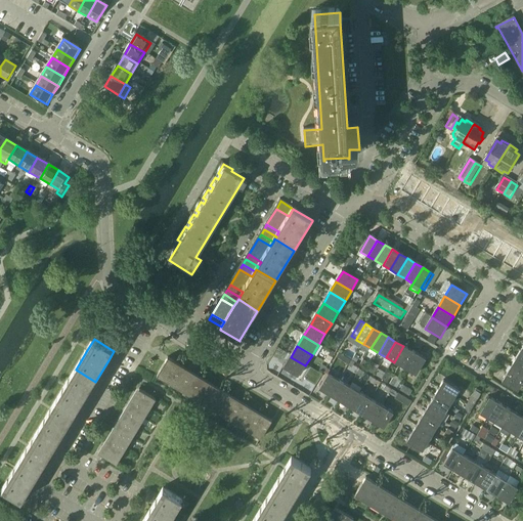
[(410,351),(403,346),(394,362),(401,366),(410,351)]
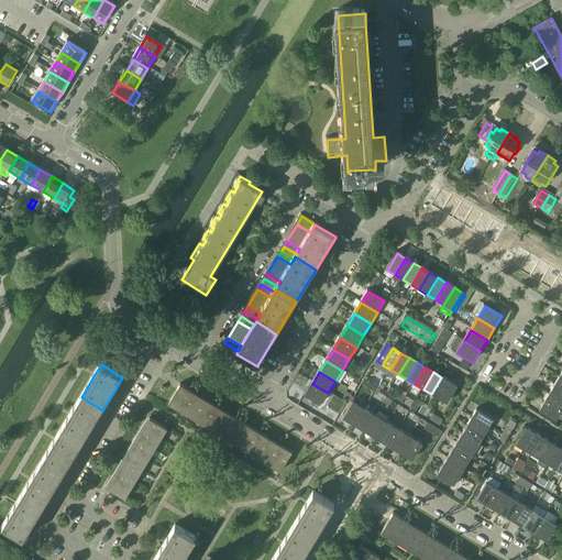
[(450,382),(441,377),(431,394),(439,399),(450,382)]
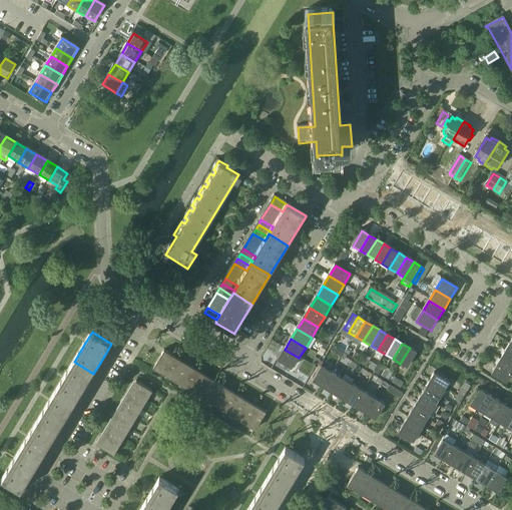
[(417,353),(410,348),(400,364),(408,369),(417,353)]
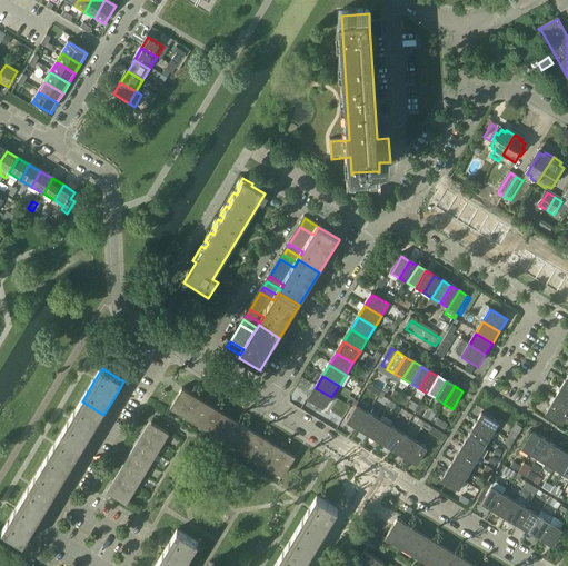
[(369,391),(379,398),(381,394),(371,387),(369,391)]
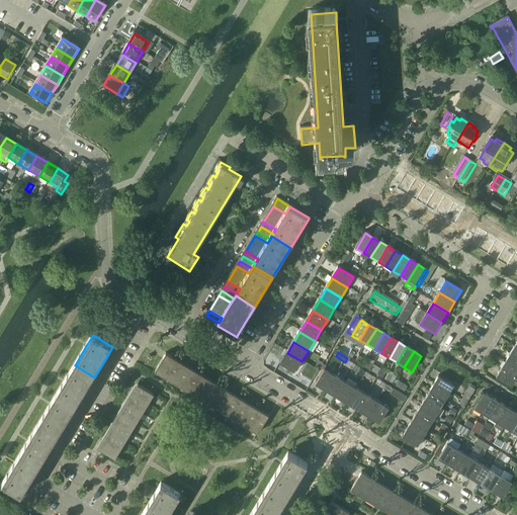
[(287,353),(280,364),(288,368),(295,372),(302,361),(287,353)]
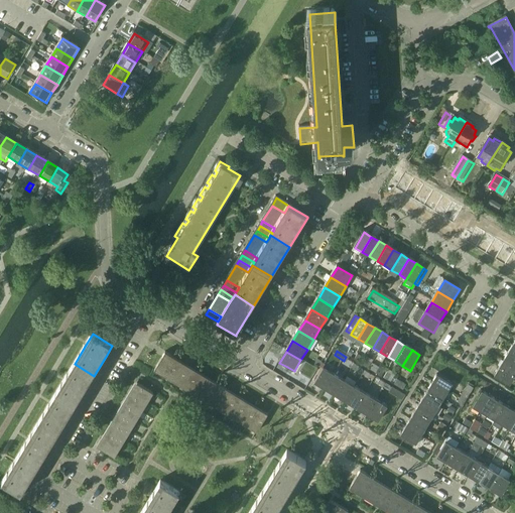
[(267,417),(209,382),(170,360),(171,357),(165,354),(155,372),(257,433),(267,417)]
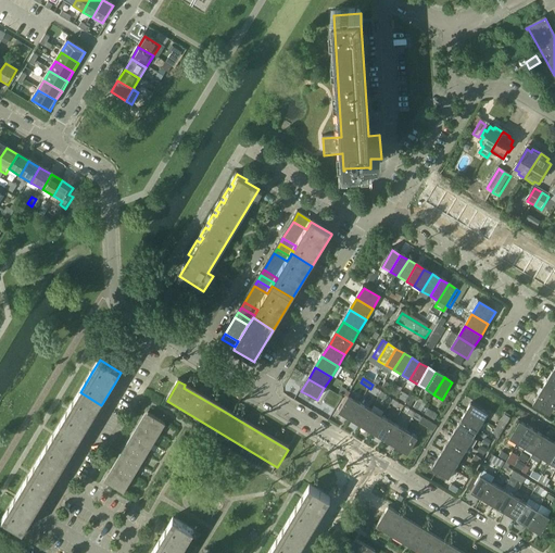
[(554,385),(549,381),(543,389),(554,396),(554,385)]
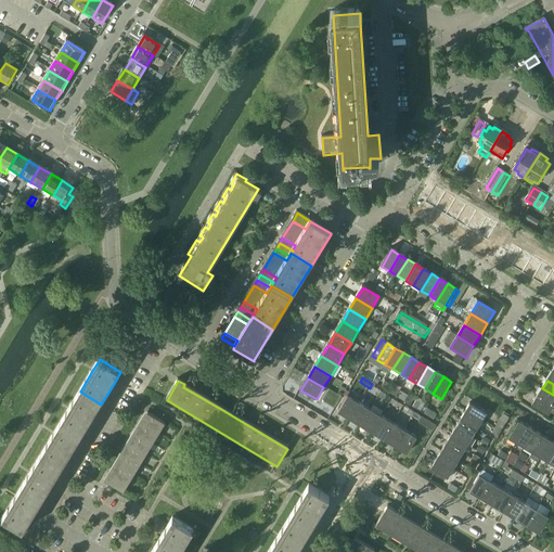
[(397,399),(400,393),(394,388),(390,395),(397,399)]
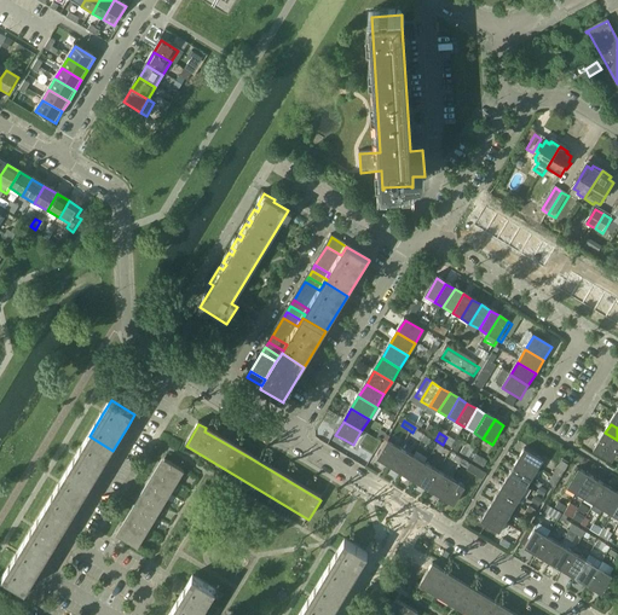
[(617,440),(605,433),(600,442),(617,452),(617,440)]
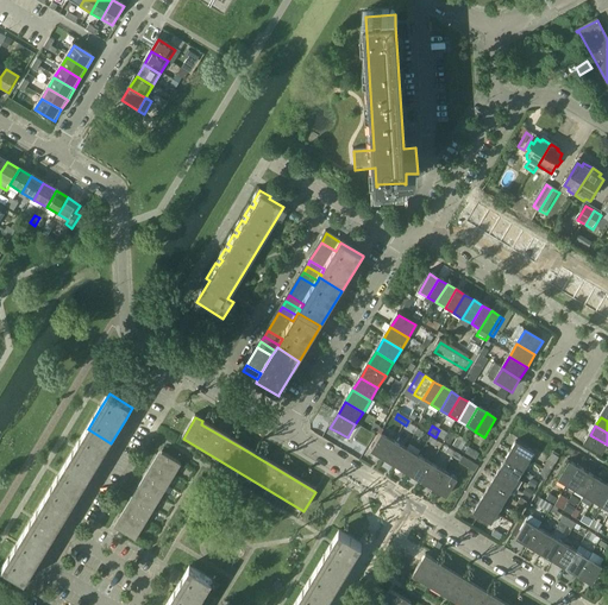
[(88,429),(75,449),(67,465),(89,478),(111,443),(88,429)]
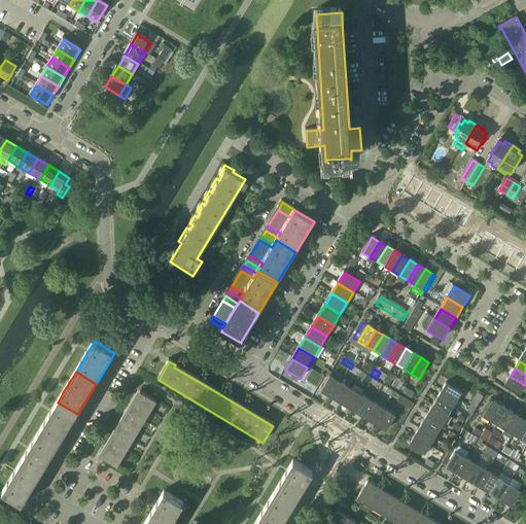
[(293,375),(290,380),(297,384),(301,379),(293,375)]
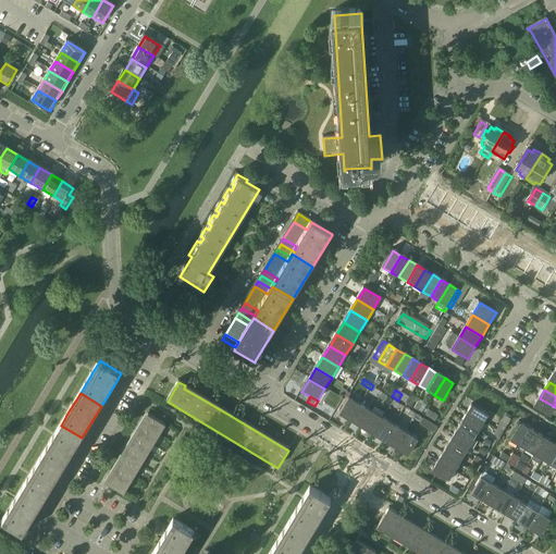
[(349,398),(340,415),(351,421),(361,406),(349,398)]
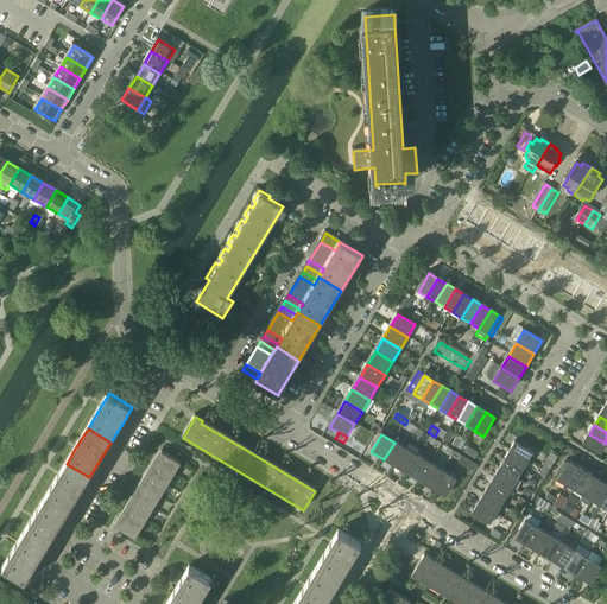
[(589,434),(583,444),(601,455),(606,447),(606,444),(589,434)]
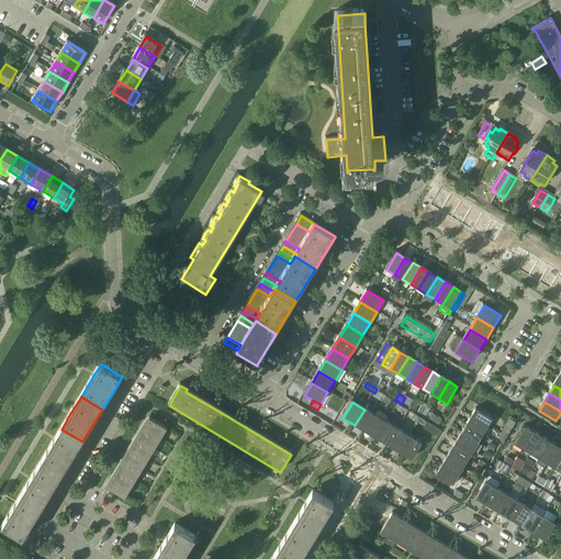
[(423,416),(426,418),(432,410),(424,404),(418,414),(423,416)]
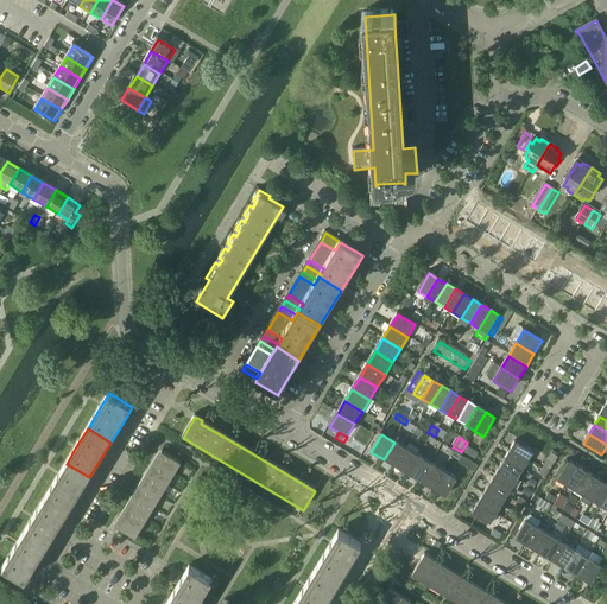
[(394,443),(384,459),(397,468),(406,450),(394,443)]
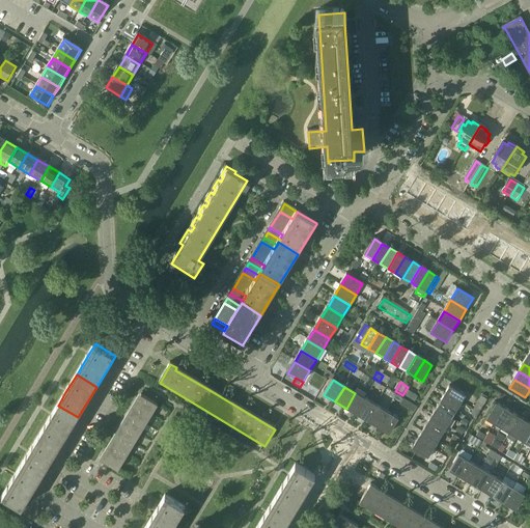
[(450,387),(445,395),(462,405),(466,396),(450,387)]
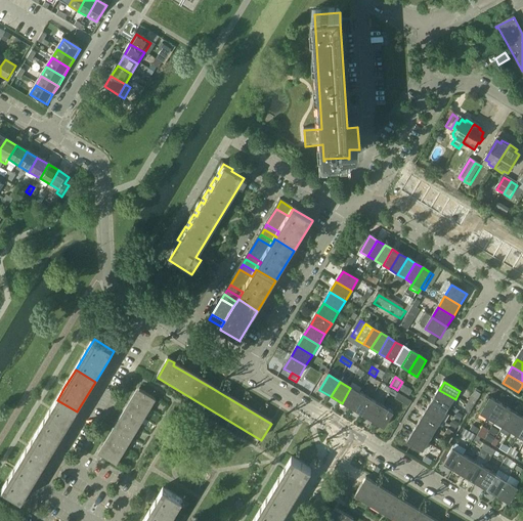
[(404,387),(400,392),(410,398),(413,392),(404,387)]
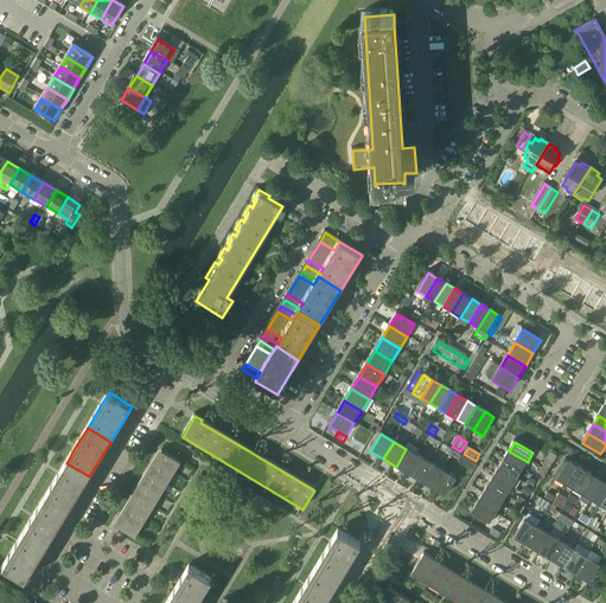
[(406,449),(396,467),(408,474),(419,456),(406,449)]
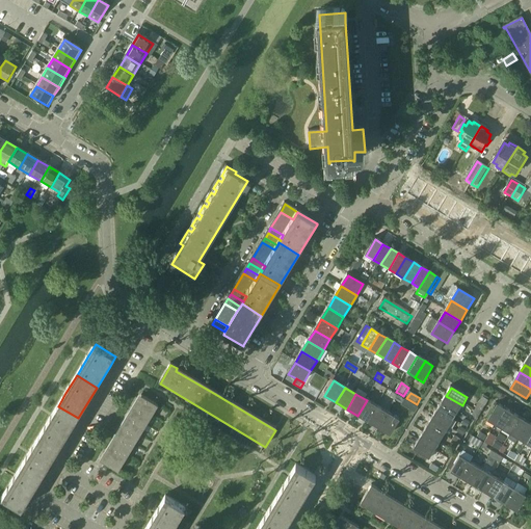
[(446,396),(442,403),(457,413),(462,405),(446,396)]
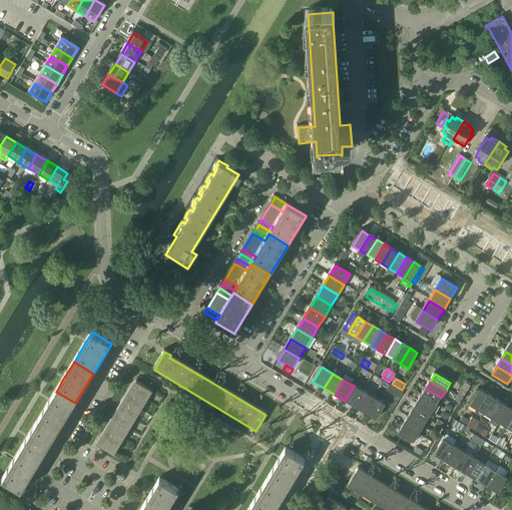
[(153,393),(137,383),(108,431),(102,440),(100,439),(97,445),(114,456),(153,393)]
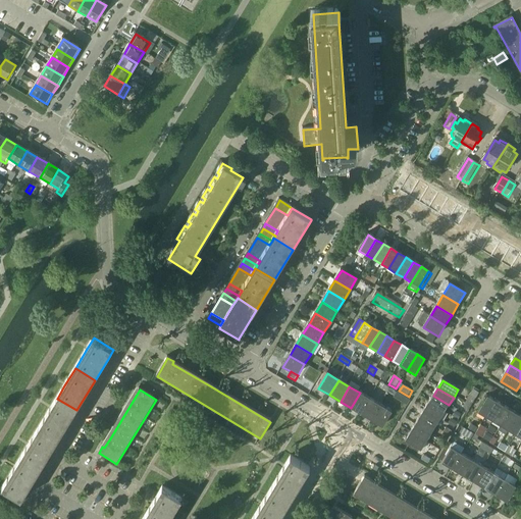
[(468,401),(466,405),(471,408),(476,400),(480,395),(474,391),(468,401)]
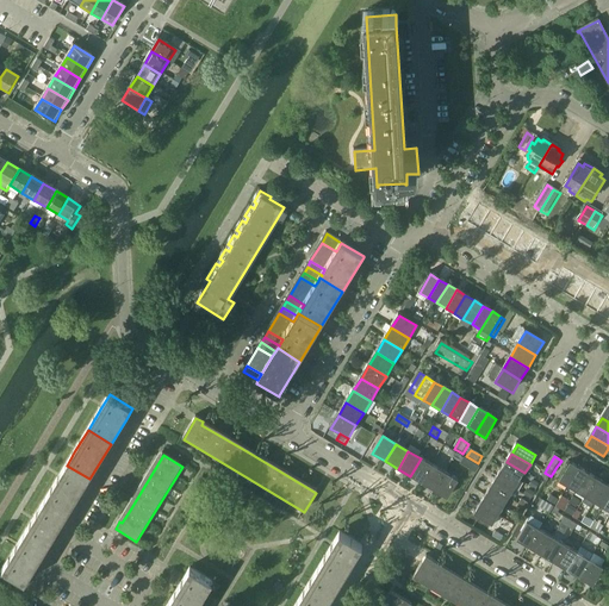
[(421,458),(410,476),(423,483),(433,467),(421,458)]
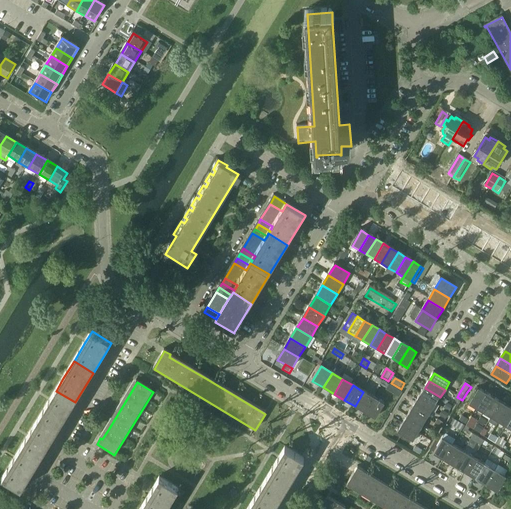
[(425,388),(421,395),(436,405),(440,397),(425,388)]
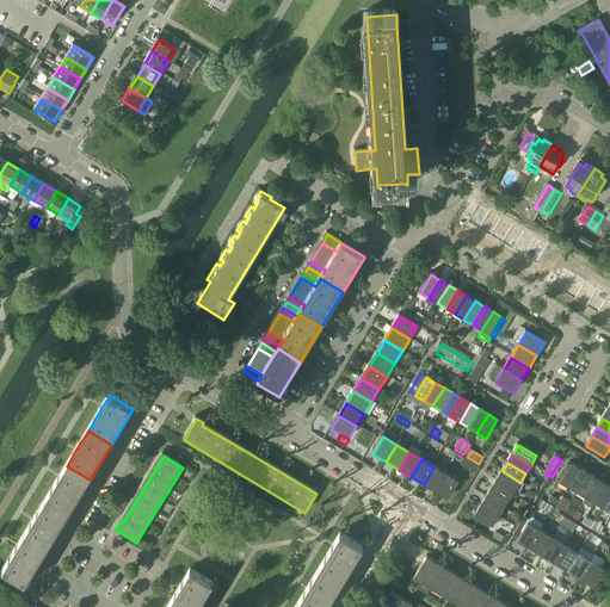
[(580,470),(572,465),(560,483),(570,489),(580,470)]
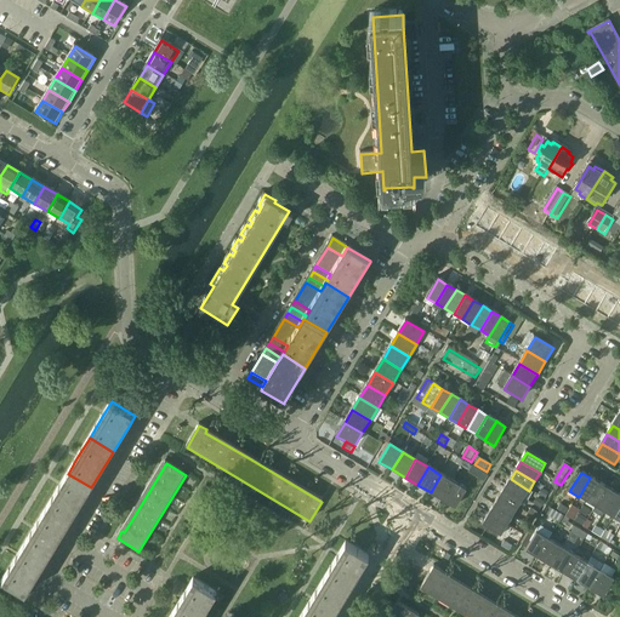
[(68,474),(61,486),(46,509),(69,524),(91,487),(68,474)]
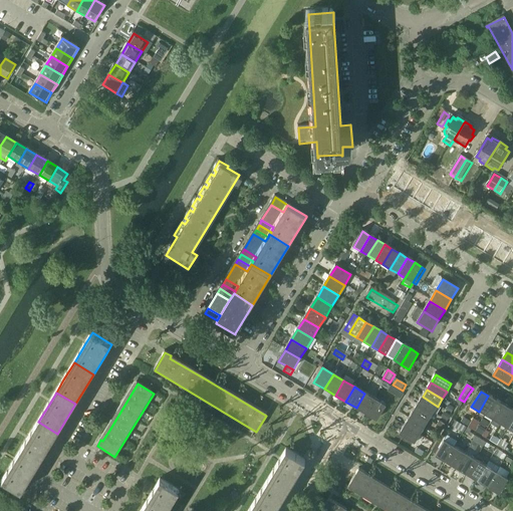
[(364,394),(356,408),(366,415),(375,400),(364,394)]
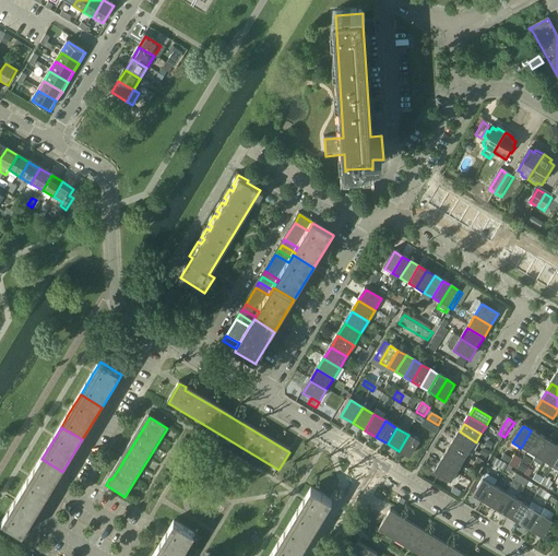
[(539,436),(531,430),(521,448),(529,452),(539,436)]
